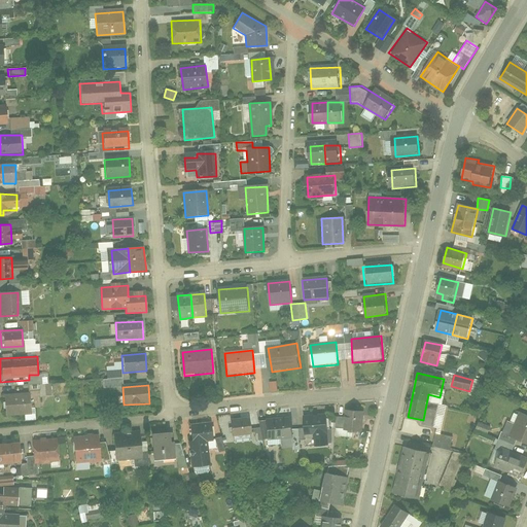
[(2,398),(2,416),(32,414),(31,396),(2,398)]
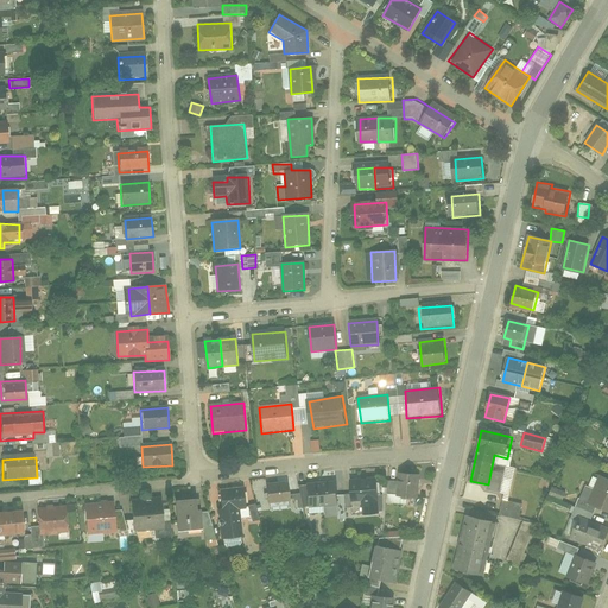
[(416,475),(398,473),(396,496),(413,498),(416,475)]
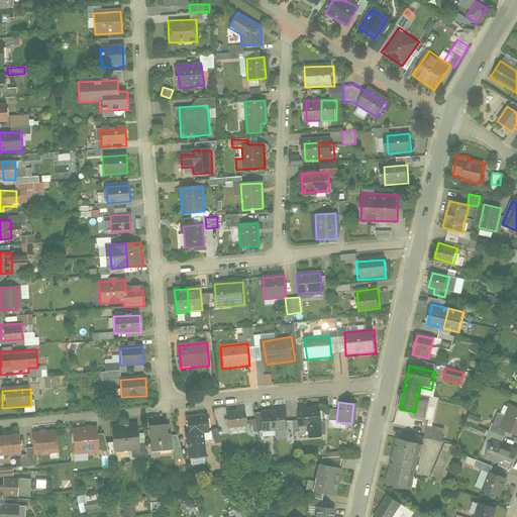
[(500,429),(516,435),(516,407),(510,404),(500,429)]
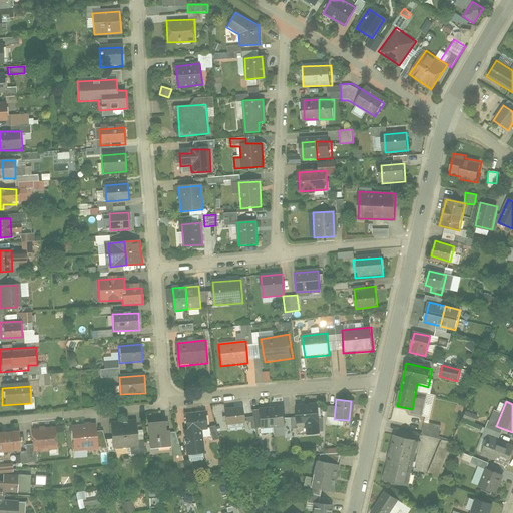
[(318,406),(294,408),(296,424),(306,424),(307,435),(320,434),(318,406)]
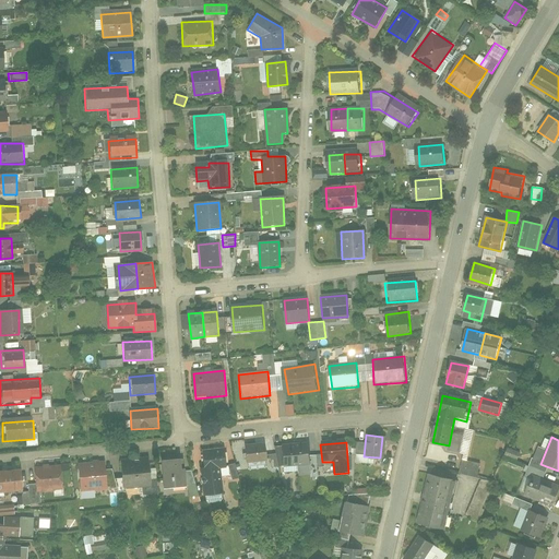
[(309,443),(295,444),(297,465),(311,464),(309,443)]
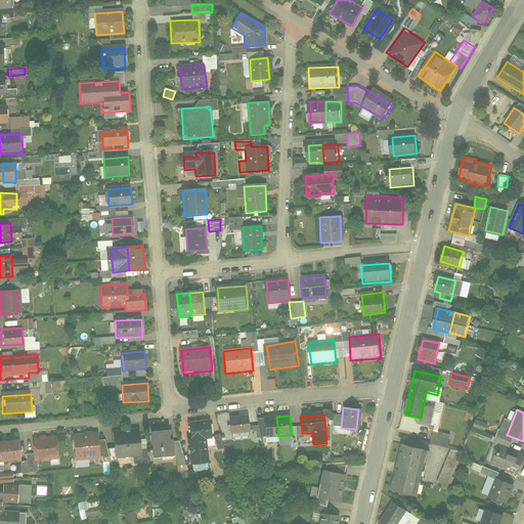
[(250,434),(249,417),(228,418),(229,435),(250,434)]
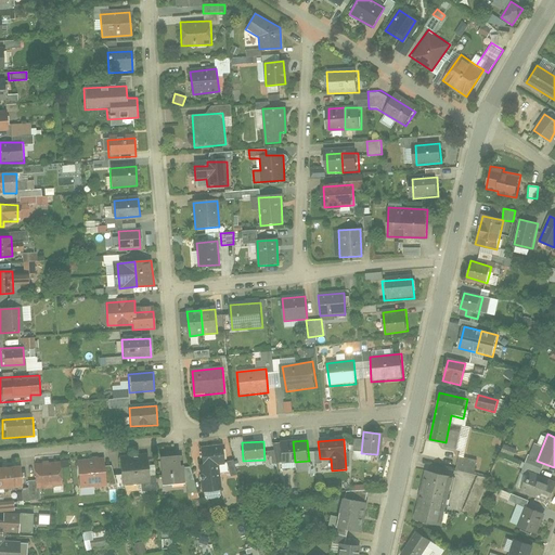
[(293,441),(279,442),(281,464),(295,462),(293,441)]
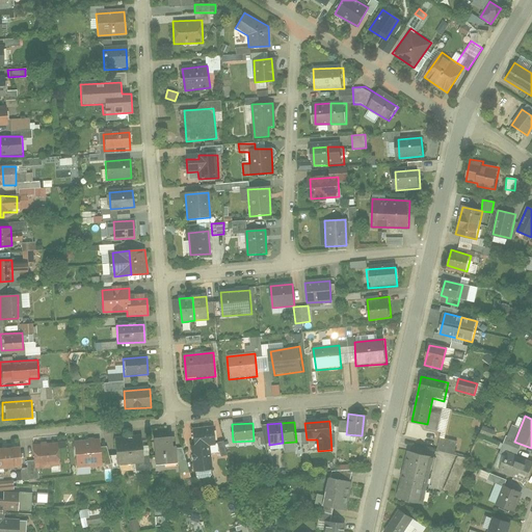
[(214,427),(187,430),(193,473),(211,471),(208,444),(216,443),(214,427)]
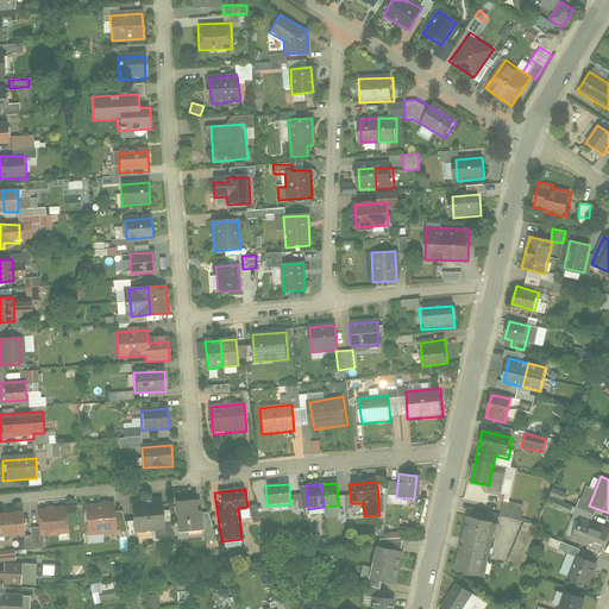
[(198,497),(175,500),(176,518),(199,515),(198,497)]
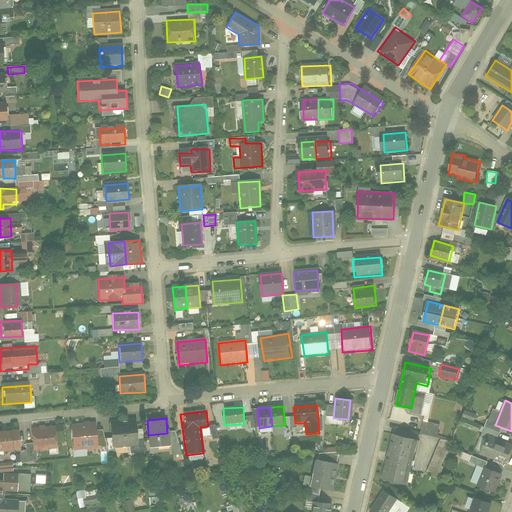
[(138,444),(136,421),(112,424),(114,446),(138,444)]
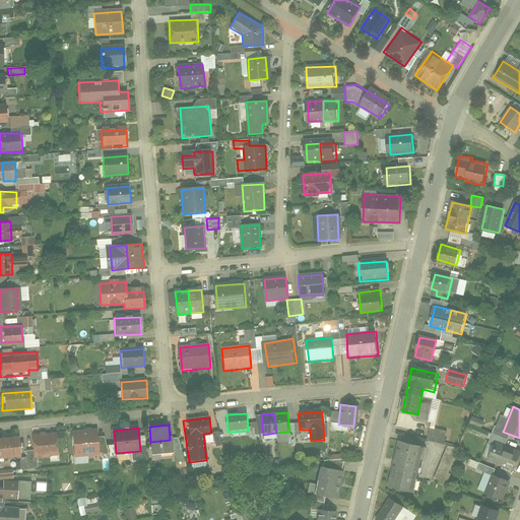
[(96,431),(71,432),(73,458),(98,456),(96,431)]
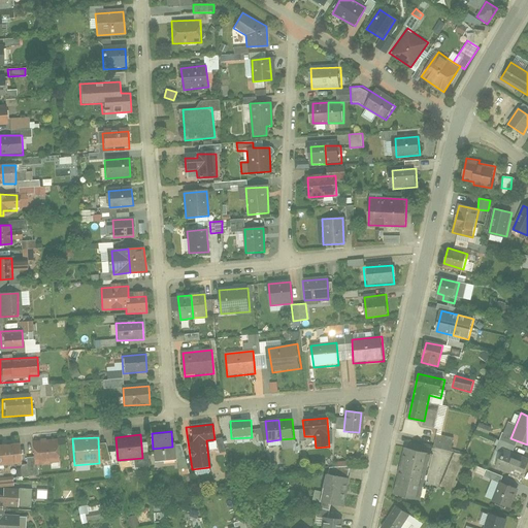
[(60,462),(58,440),(33,443),(35,464),(60,462)]
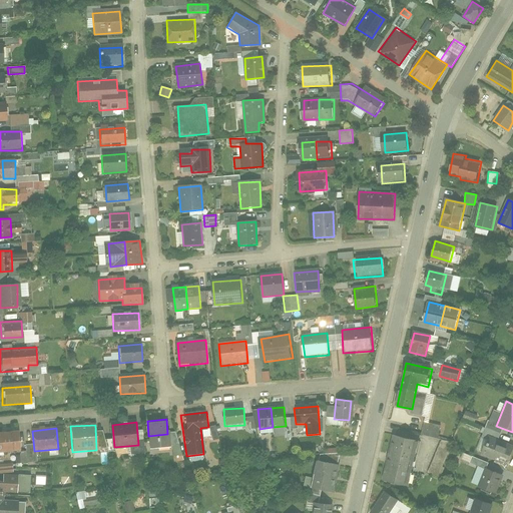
[(0,452),(21,450),(19,431),(0,432),(0,452)]
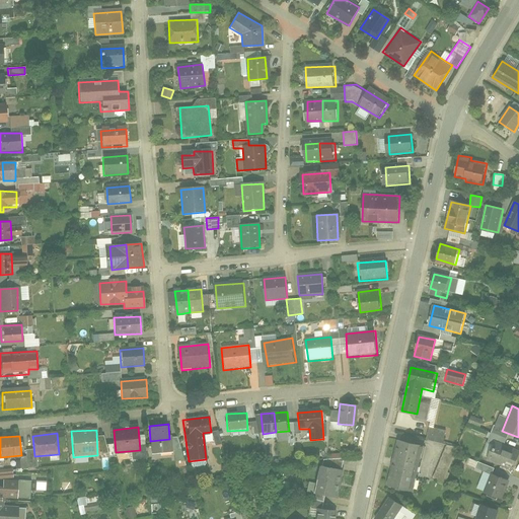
[(488,459),(513,470),(518,455),(518,451),(495,441),(488,459)]
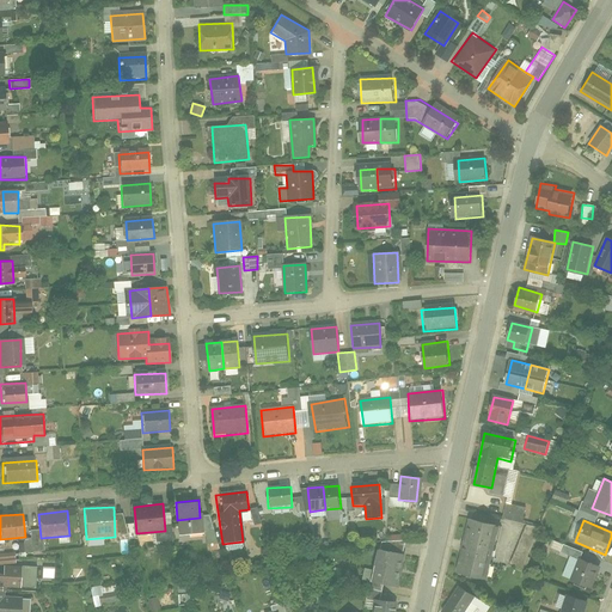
[(502,528),(470,521),(464,548),(495,555),(502,528)]
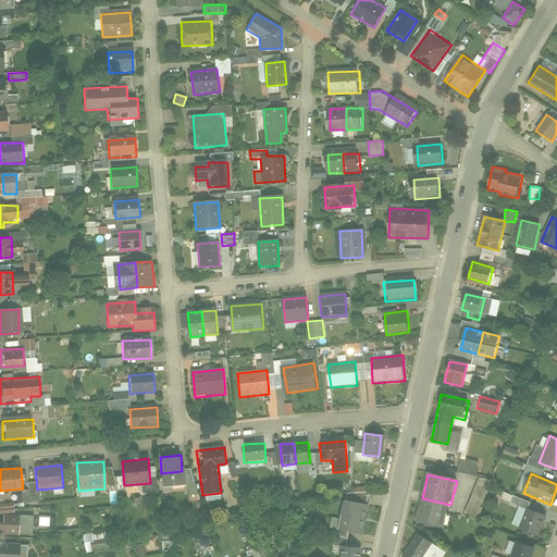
[(450,505),(422,498),(417,522),(445,529),(450,505)]
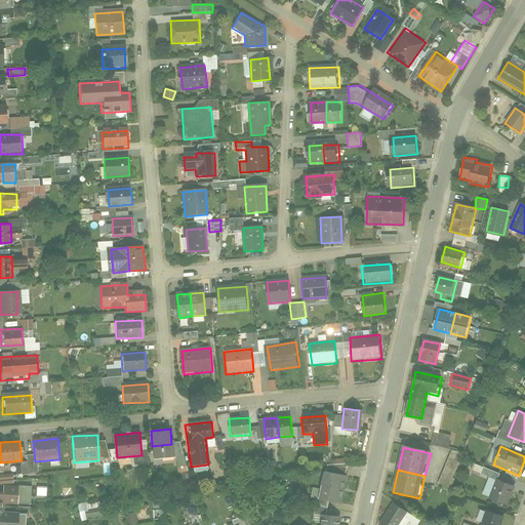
[(323,472),(317,500),(333,503),(338,475),(323,472)]
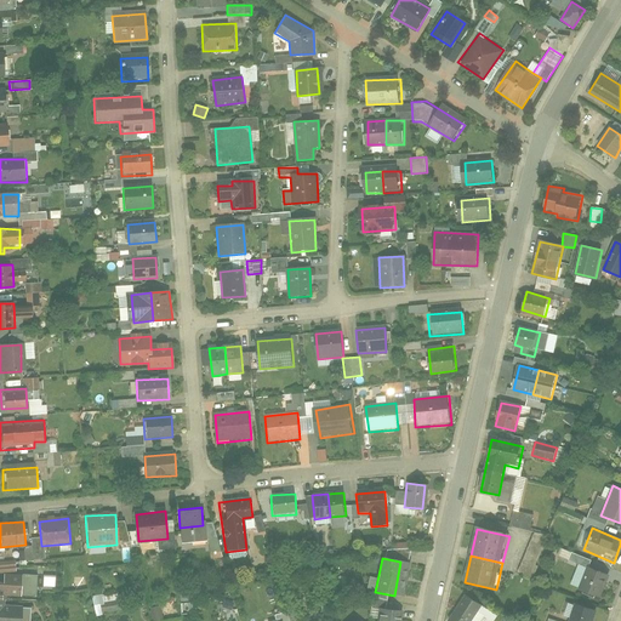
[(597,597),(605,576),(587,569),(579,590),(597,597)]
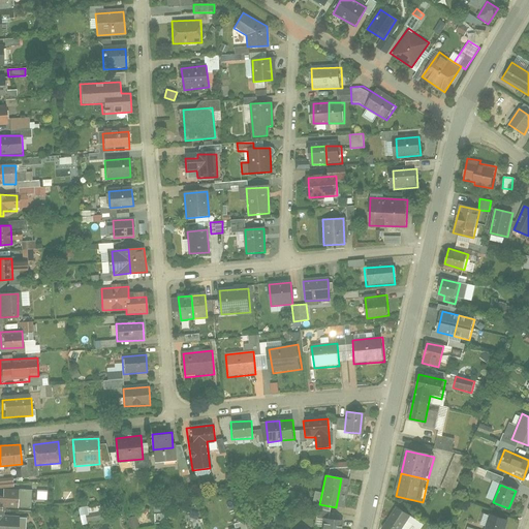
[(21,510),(23,491),(4,489),(2,508),(21,510)]
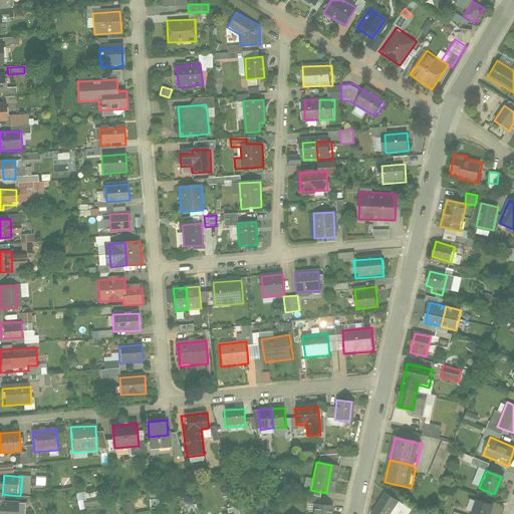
[(35,486),(45,486),(45,477),(35,477),(35,486)]
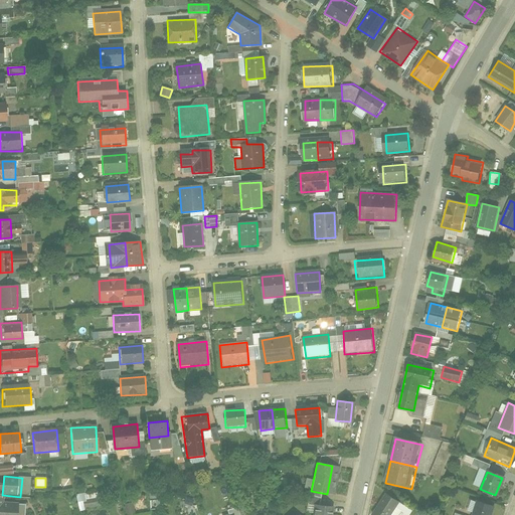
[(105,487),(108,497),(120,494),(117,484),(105,487)]
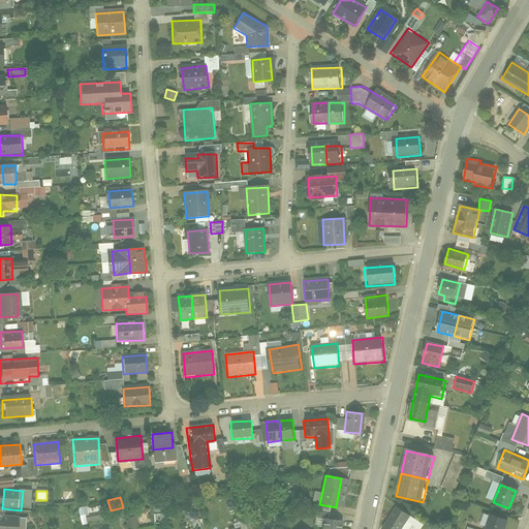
[(100,505),(79,508),(81,524),(102,521),(100,505)]
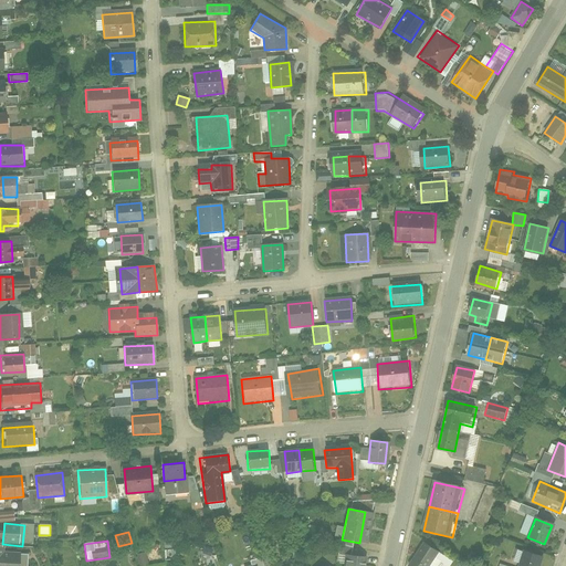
[(426,543),(410,565),(430,565),(431,565),(440,552),(426,543)]
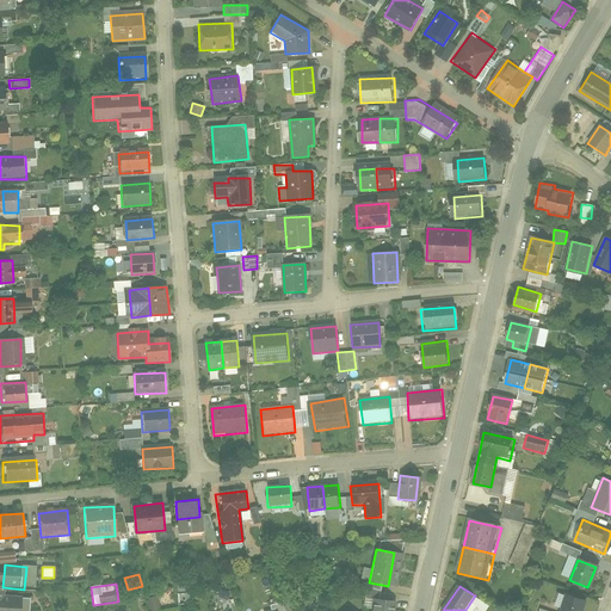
[(146,599),(149,610),(160,609),(156,596),(146,599)]
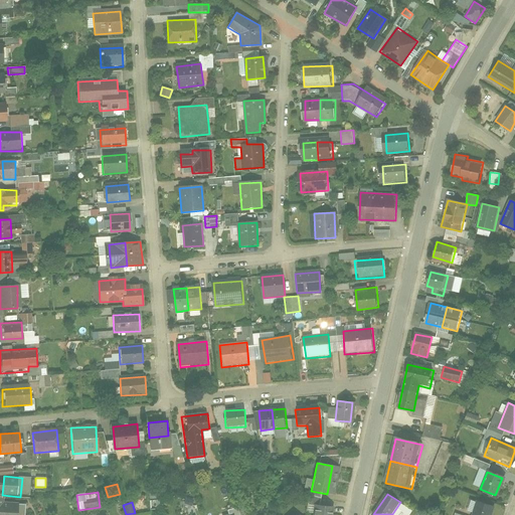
[(472,514),(491,514),(494,507),(477,502),(472,514)]
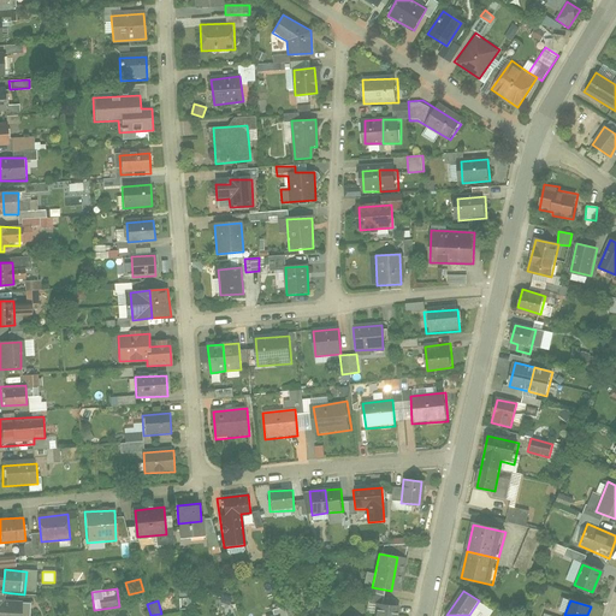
[(0,615),(25,615),(27,605),(0,602),(0,615)]
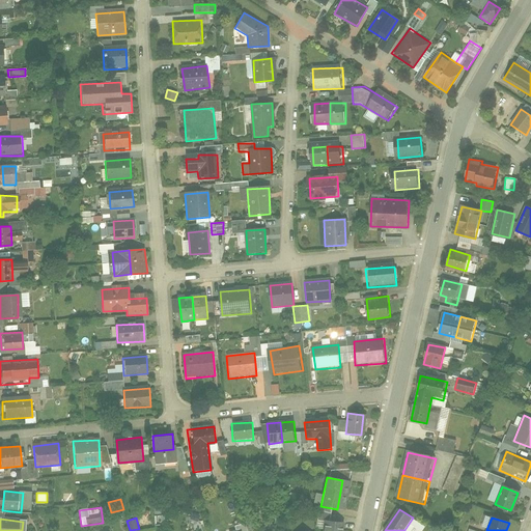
[(324,520),(323,530),(335,530),(337,521),(324,520)]
